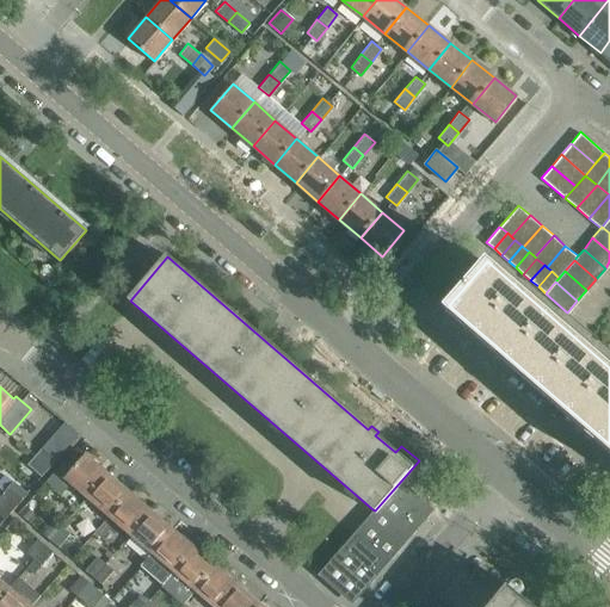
[(41,447),(35,456),(48,466),(55,459),(41,447)]
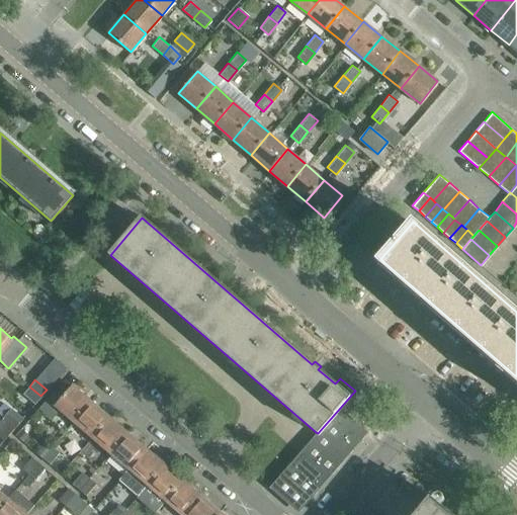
[(60,409),(73,421),(90,400),(72,384),(62,397),(54,390),(39,408),(52,418),(60,409)]
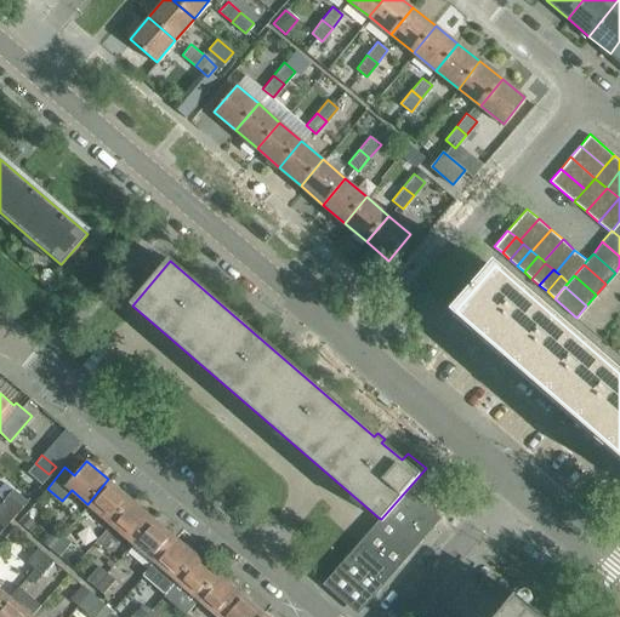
[(49,474),(35,463),(28,470),(41,483),(49,474)]
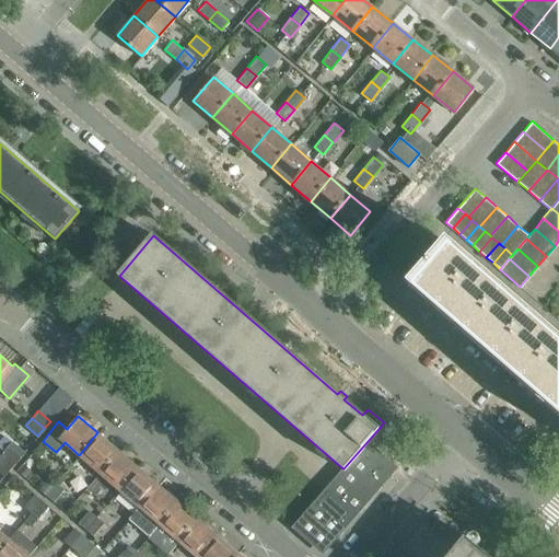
[(79,455),(99,472),(118,450),(97,432),(79,455)]
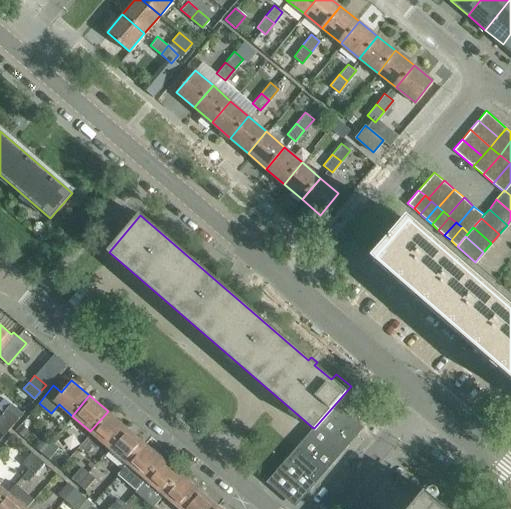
[(3,411),(0,415),(0,420),(9,428),(15,421),(22,413),(11,403),(3,411)]
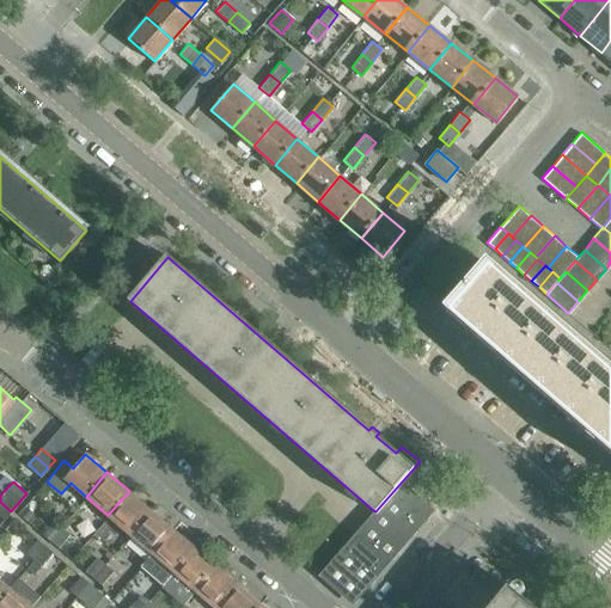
[(401,484),(344,548),(322,575),(352,600),(374,573),(431,509),(401,484)]
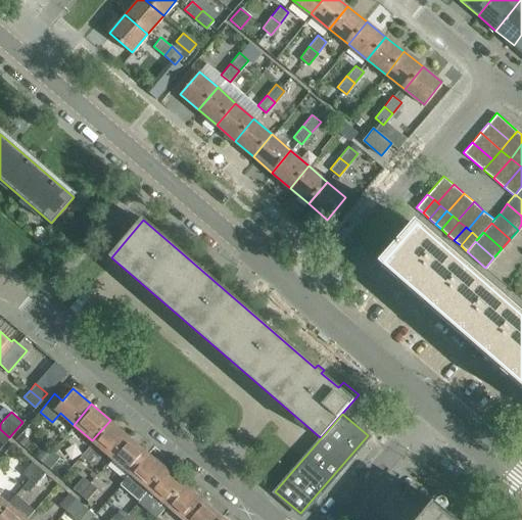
[(92,440),(110,457),(129,435),(110,420),(92,440)]
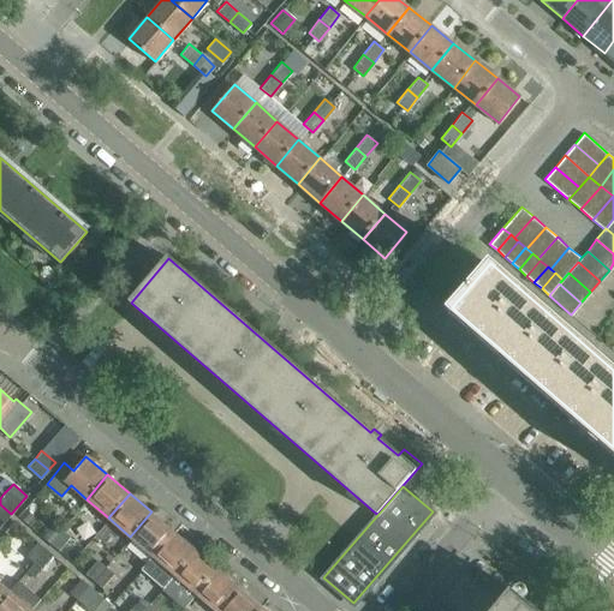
[(18,515),(29,523),(46,505),(35,496),(18,515)]
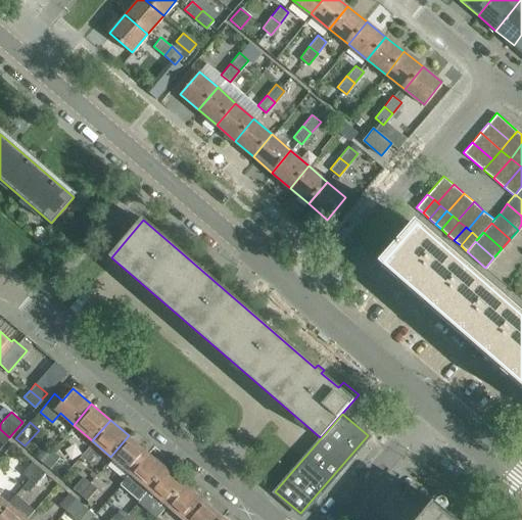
[(9,437),(0,429),(0,440),(3,443),(9,437)]
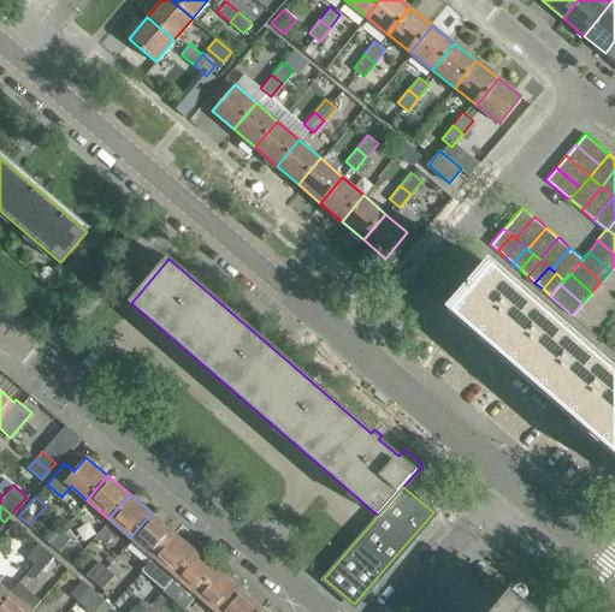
[(130,538),(153,557),(173,532),(152,512),(130,538)]
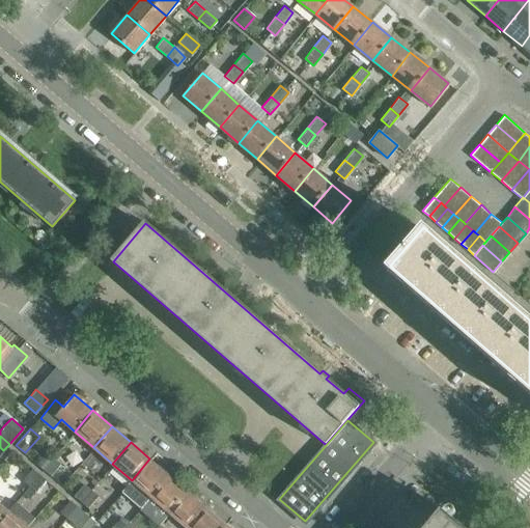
[(36,463),(43,468),(53,456),(47,451),(36,463)]
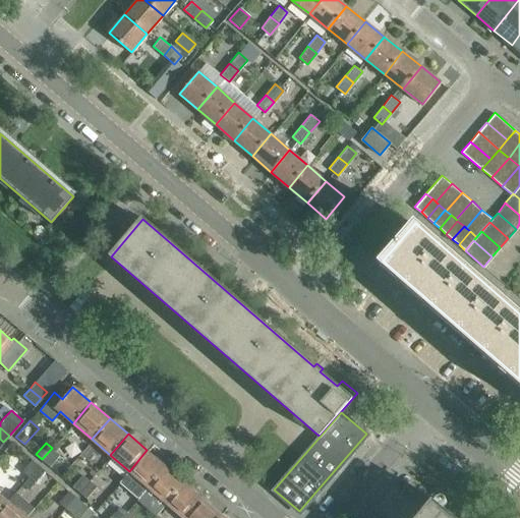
[(52,448),(42,459),(49,465),(59,454),(52,448)]
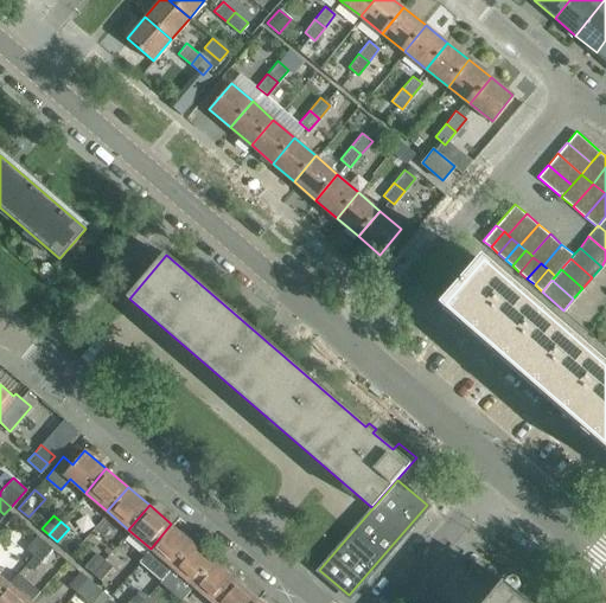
[(151,549),(172,566),(192,543),(171,524),(151,549)]
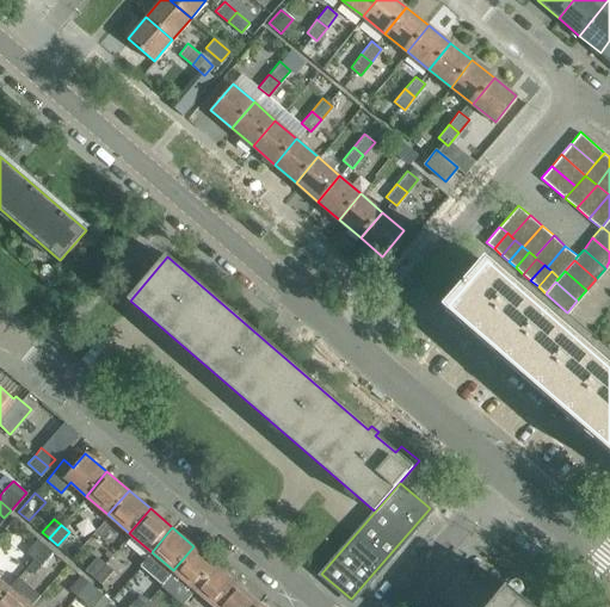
[(26,551),(32,557),(34,557),(45,544),(37,538),(26,551)]
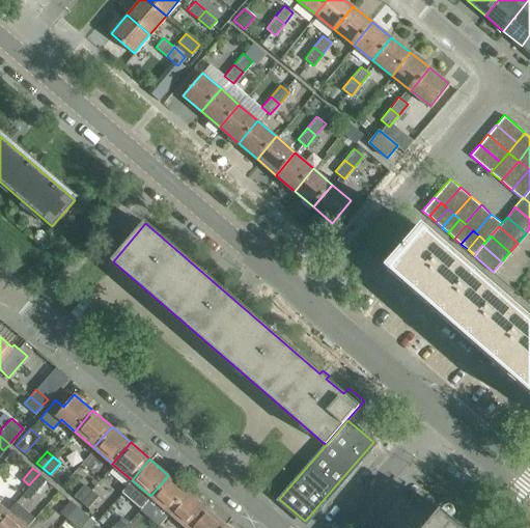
[(29,484),(36,491),(46,479),(39,473),(29,484)]
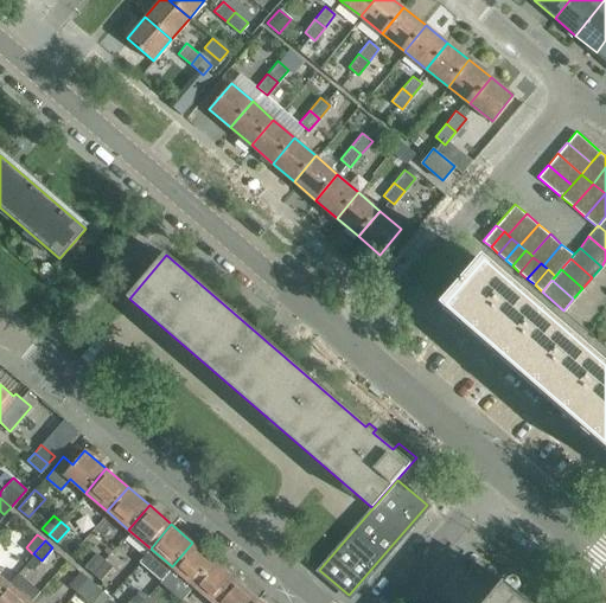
[(172,566),(193,585),(214,560),(192,543),(172,566)]
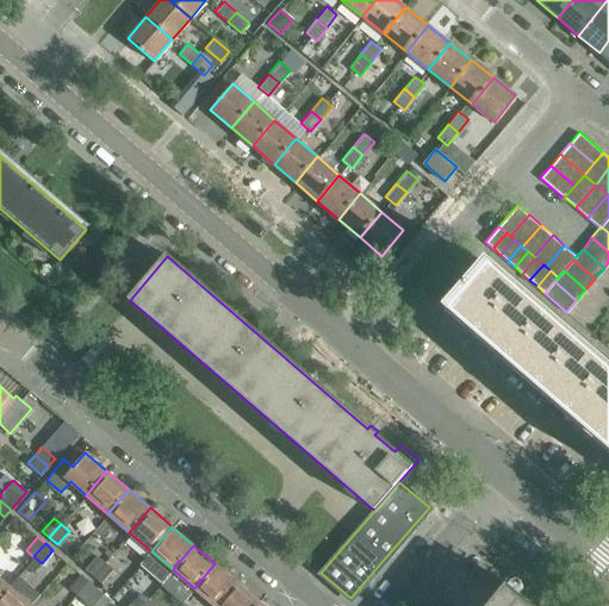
[(85,568),(93,574),(104,561),(97,555),(85,568)]
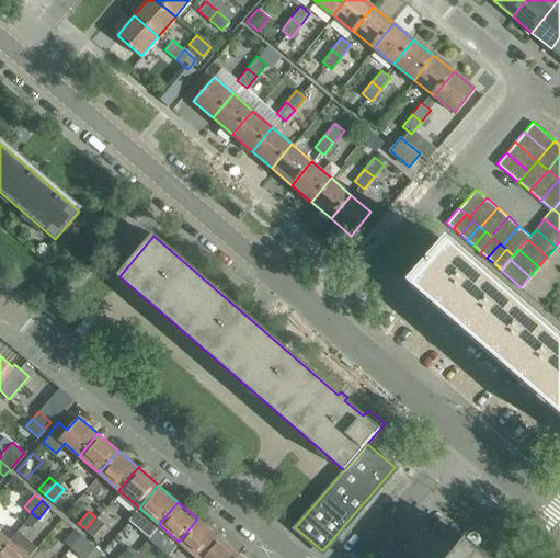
[(95,516),(86,528),(92,535),(103,523),(95,516)]
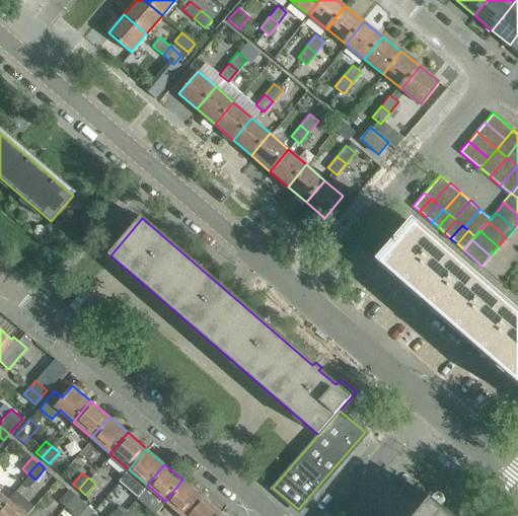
[(165,501),(182,515),(183,515),(202,496),(182,480),(165,501)]
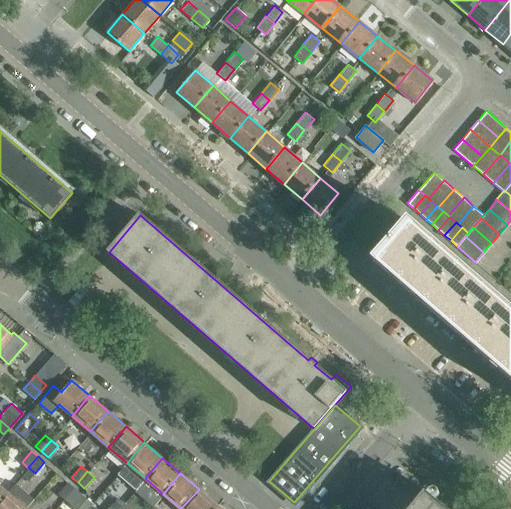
[(58,493),(64,498),(74,487),(67,482),(58,493)]
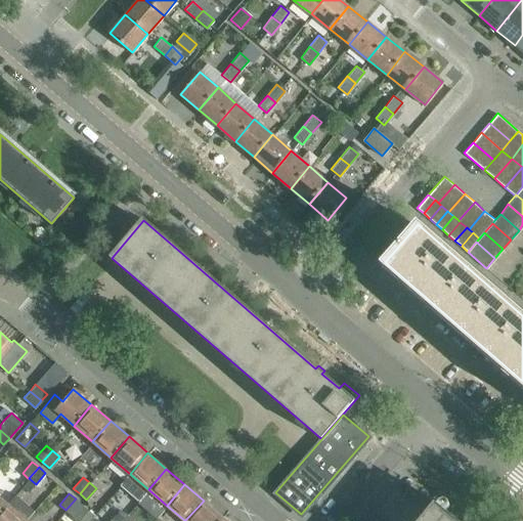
[(0,520),(24,520),(26,519),(34,510),(15,494),(7,504),(0,511),(0,520)]
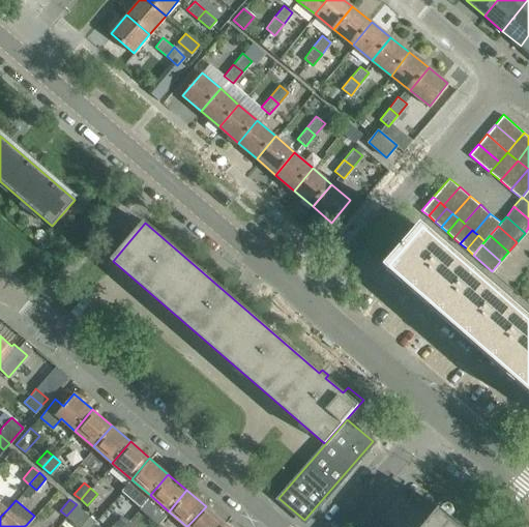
[(77,504),(66,516),(74,522),(84,510),(77,504)]
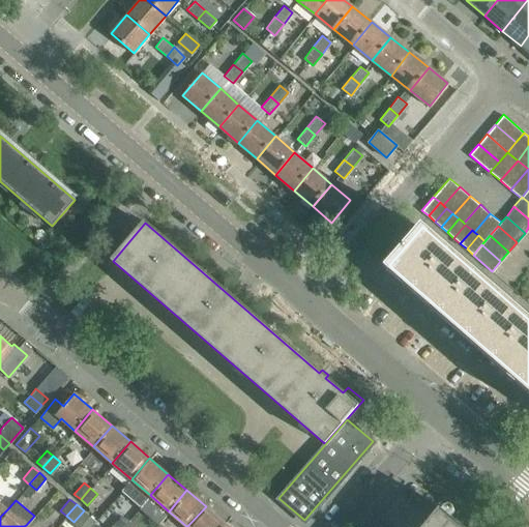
[(187,526),(221,526),(225,523),(206,506),(187,526)]
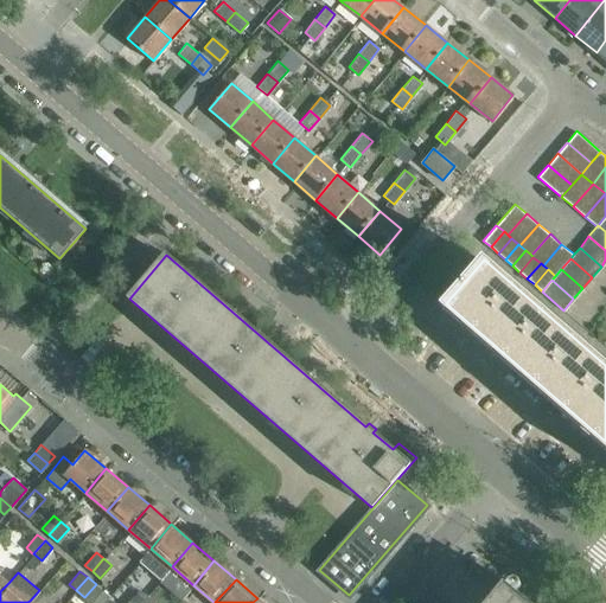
[(527,602),(504,584),(489,602),(527,602)]
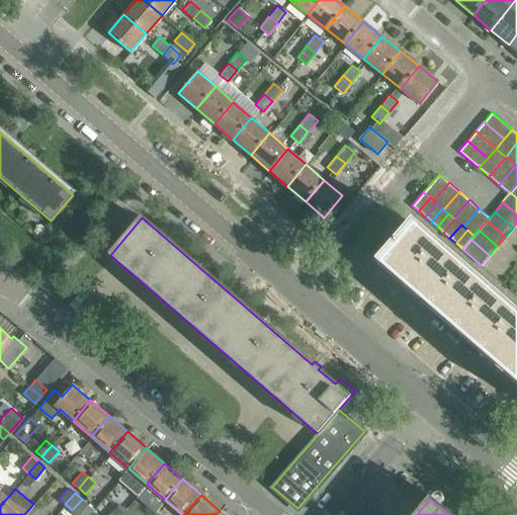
[(109,514),(119,514),(125,508),(118,503),(109,514)]
